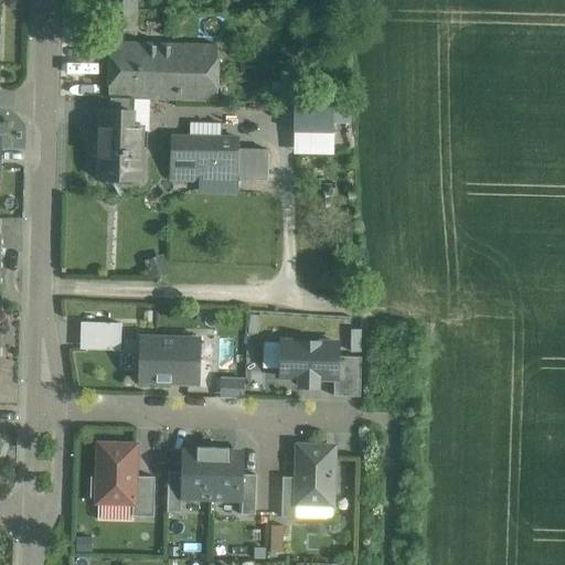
[(136,0),(109,0),(110,10),(136,10),(136,0)]
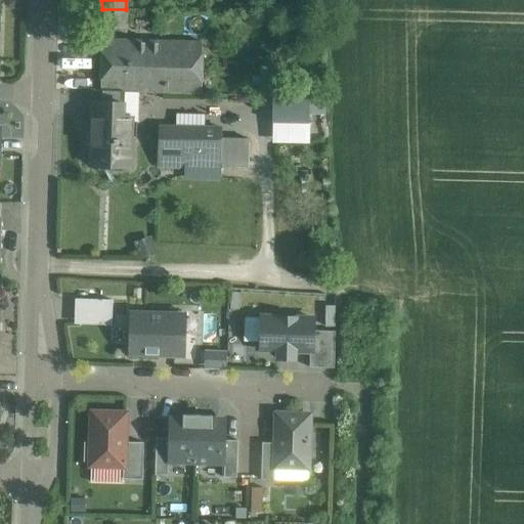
[(126,9),(102,9),(101,27),(126,27),(126,9)]
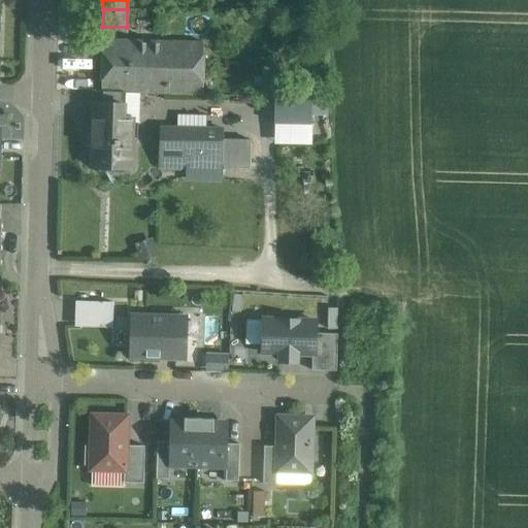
[(203,42),(102,40),(102,91),(103,91),(125,92),(203,94),(203,42)]
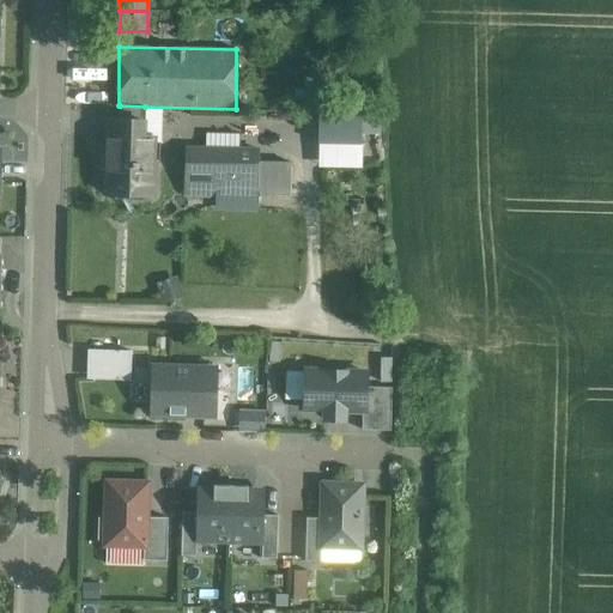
[(120,105),(120,137),(108,137),(107,193),(152,194),(155,138),(144,138),(145,107),(120,105)]
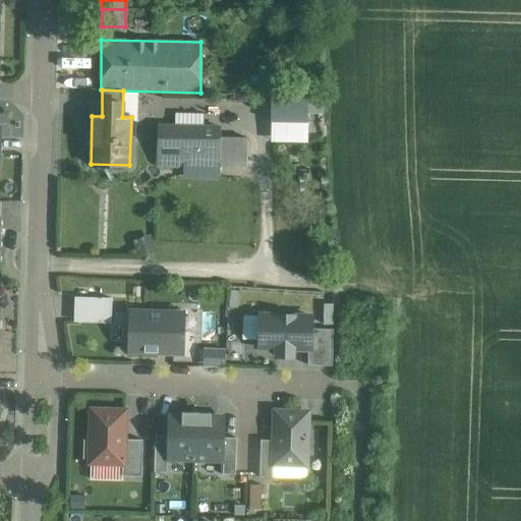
[(313,140),(313,111),(326,111),(326,95),(274,94),(273,139),(313,140)]
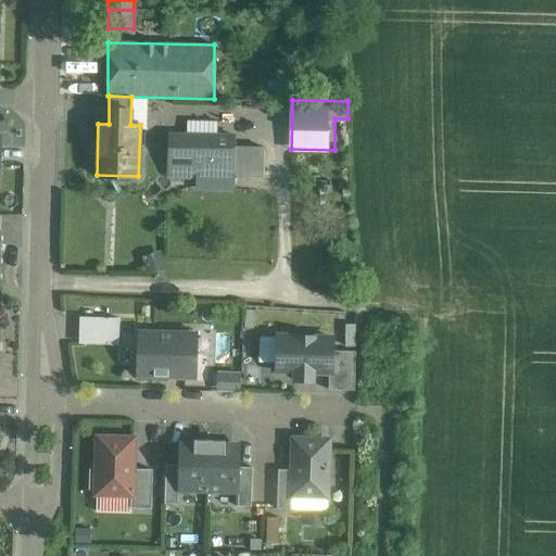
[(234,137),(171,135),(169,173),(232,175),(234,147),(234,137)]
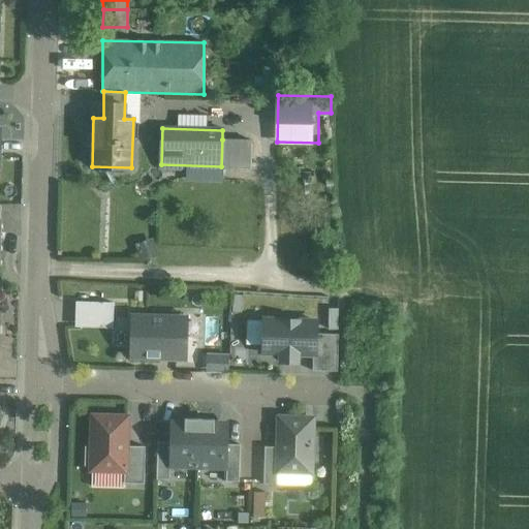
[(252,141),(222,139),(221,166),(251,168),(252,141)]
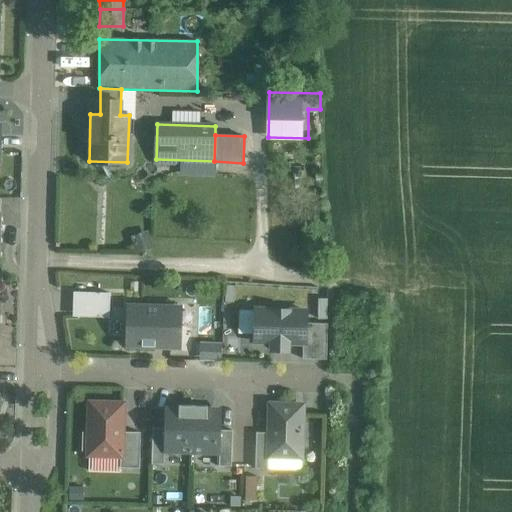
[(76,290),(75,314),(112,315),(112,290),(76,290)]
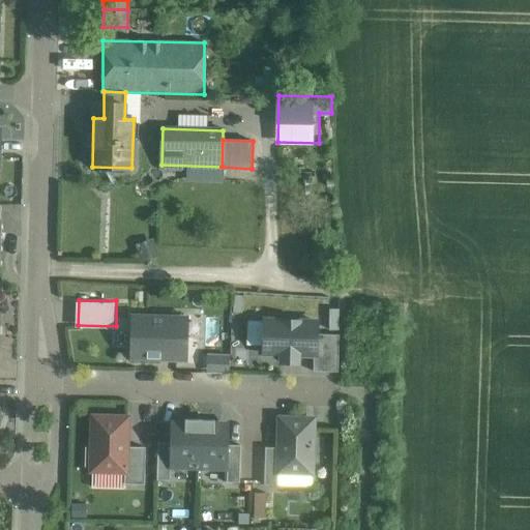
[(179,318),(133,316),(131,358),(159,358),(160,356),(168,356),(168,359),(177,359),(178,347),(186,347),(186,330),(178,330),(179,318)]
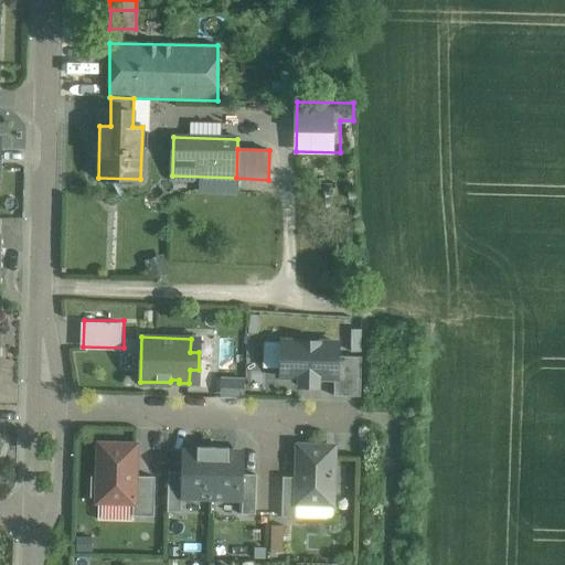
[(338,342),(283,341),(281,376),(300,377),(300,386),(317,386),(318,377),(334,379),(337,379),(337,355),(338,342)]
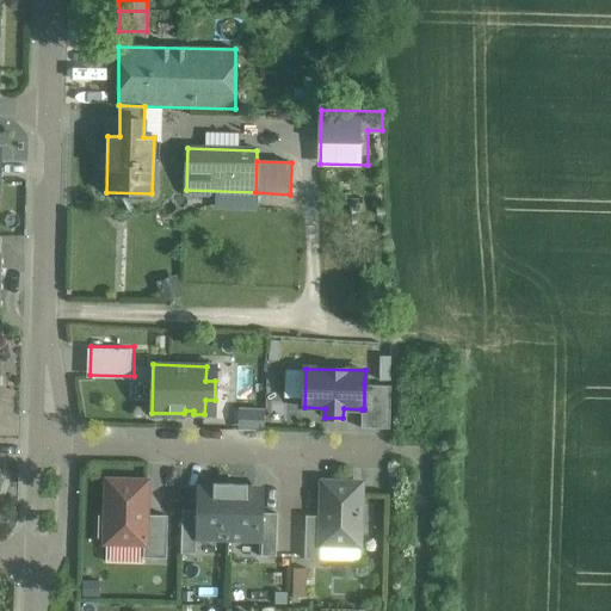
[(390,386),(364,384),(364,409),(362,409),(360,427),(389,429),(390,386)]
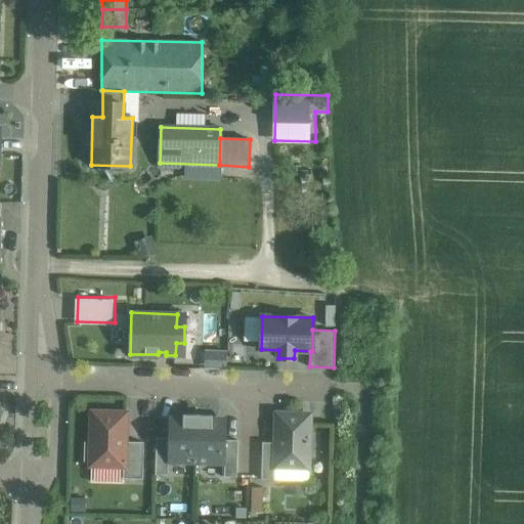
[(126,412),(92,411),(90,465),(123,466),(125,466),(125,441),(126,412)]
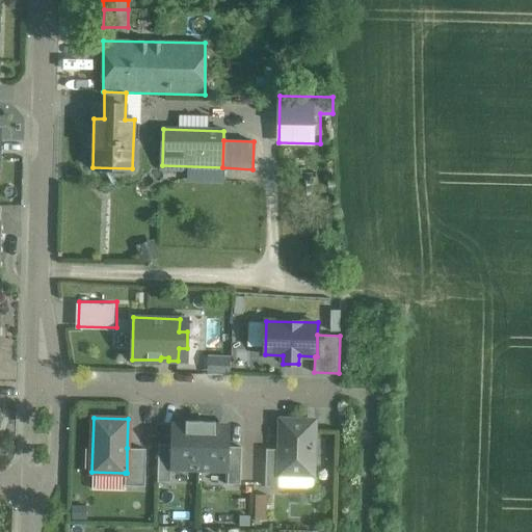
[(315,421),(281,420),(280,449),(280,474),(281,474),(313,475),(315,421)]
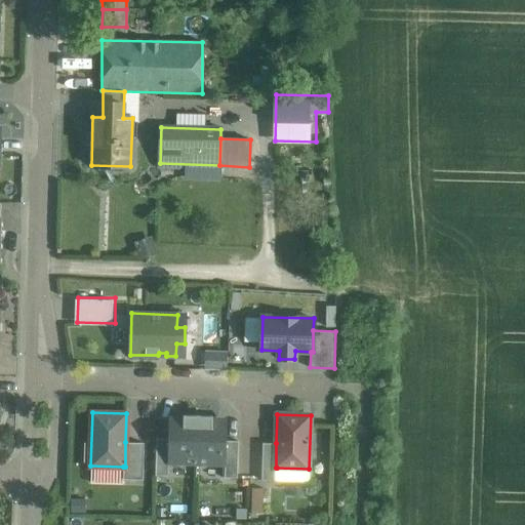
[(198,415),(184,415),(184,421),(169,420),(169,439),(168,463),(197,465),(198,415)]
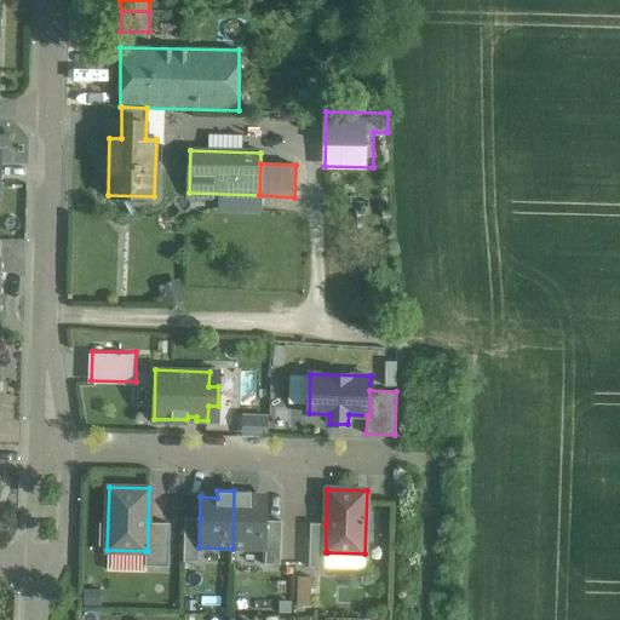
[(251,492),(234,491),(233,549),(265,549),(267,550),(267,520),(268,499),(251,499),(251,492)]
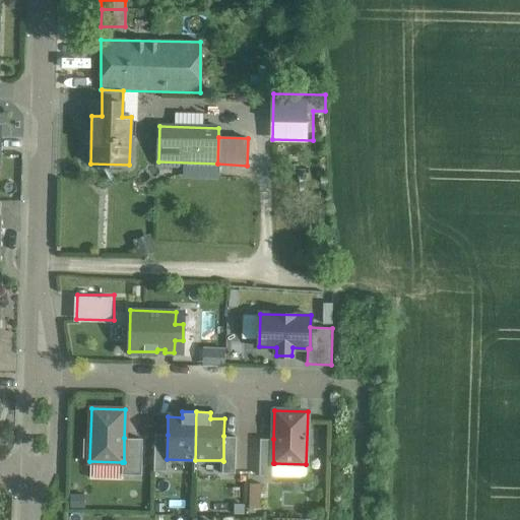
[(168,435),(154,434),(153,470),(167,471),(167,459),(168,435)]
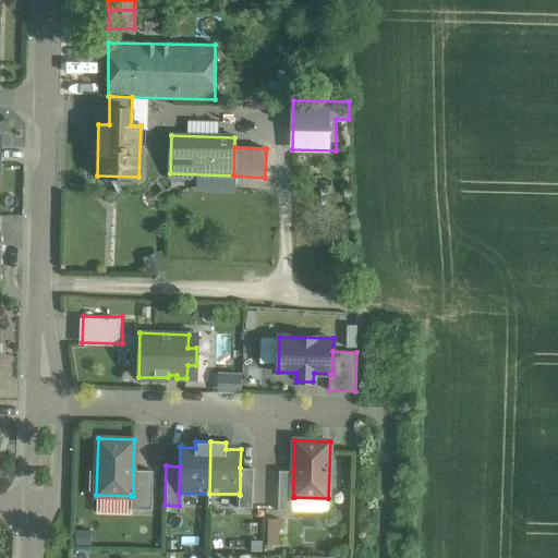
[(253,469),(240,468),(240,495),(239,494),(239,508),(252,508),(253,469)]
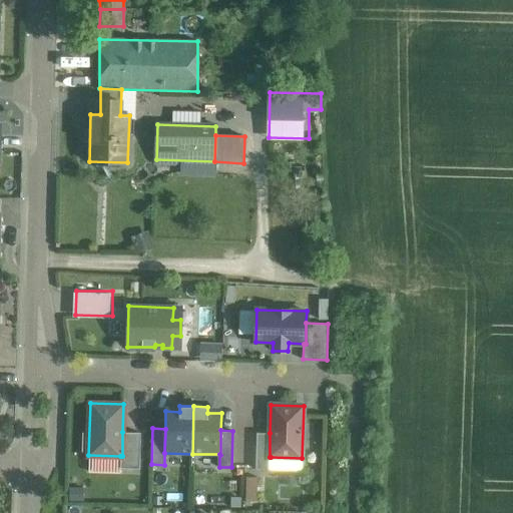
[(140,433),(122,432),(122,456),(120,456),(120,468),(139,469),(140,433)]
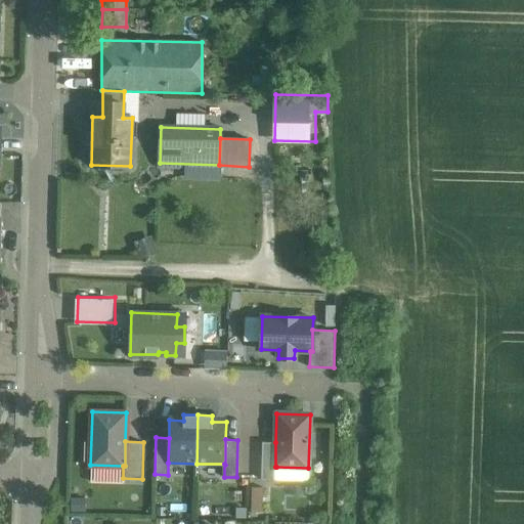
[(275,442),(262,442),(261,479),(275,479),(276,467),(275,467),(275,442)]
